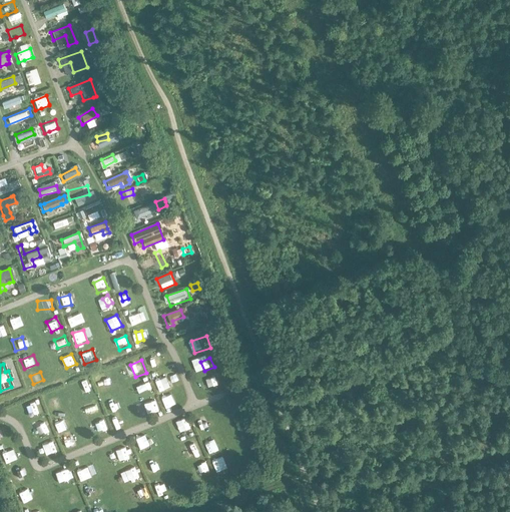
[(102,388),(114,383),(109,374),(98,379),(102,388)]
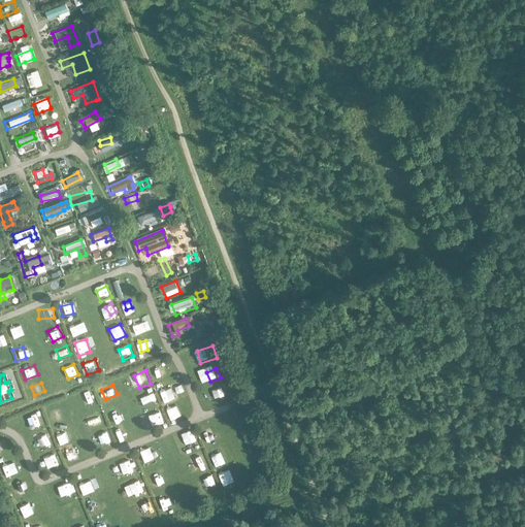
[(223,385),(212,388),(216,399),(226,396),(223,385)]
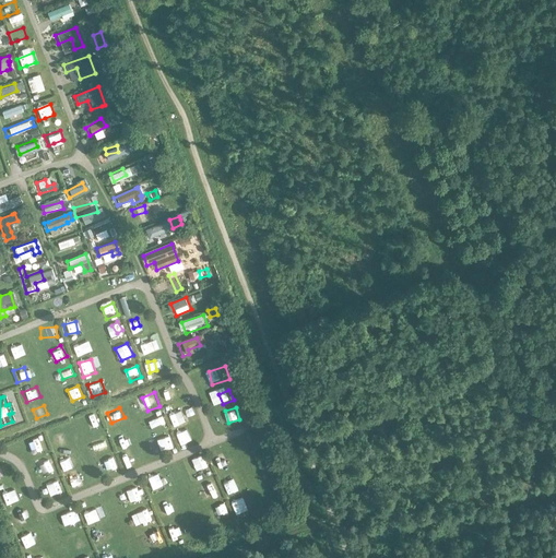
[(97,412),(91,414),(96,427),(103,425),(97,412)]
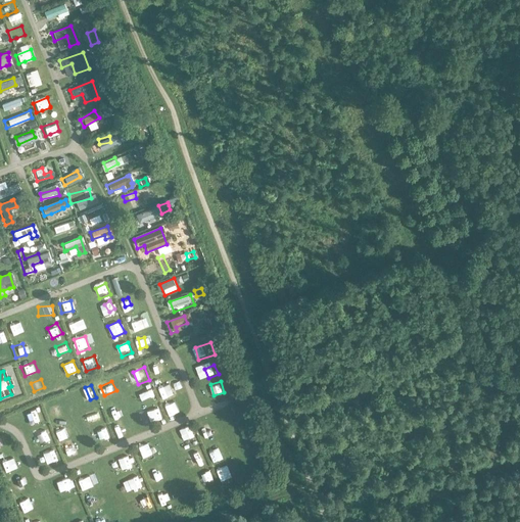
[(60,405),(47,408),(50,416),(62,413),(60,405)]
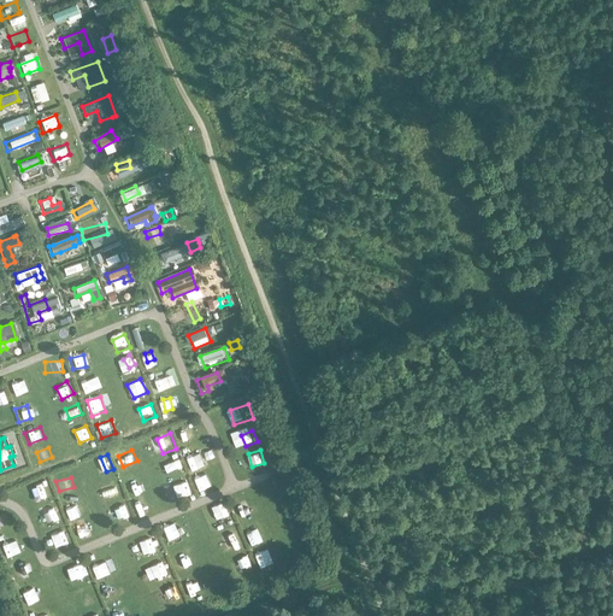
[(207,477),(196,480),(200,494),(211,492),(207,477)]
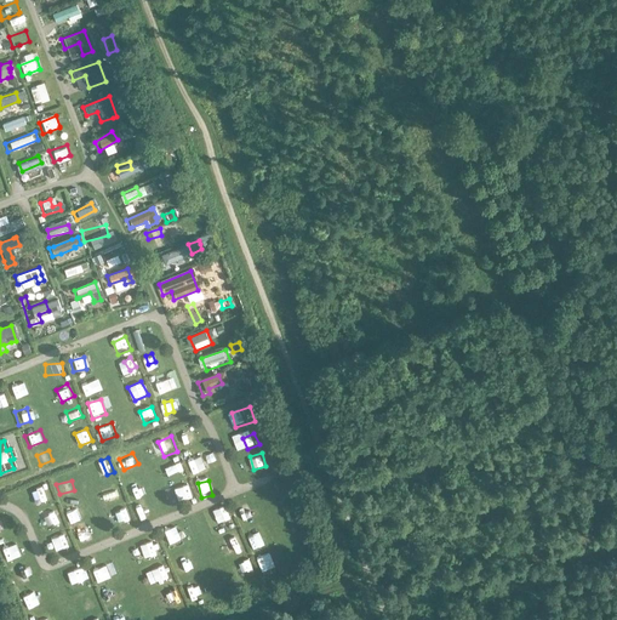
[(190,482),(178,485),(181,496),(193,494),(190,482)]
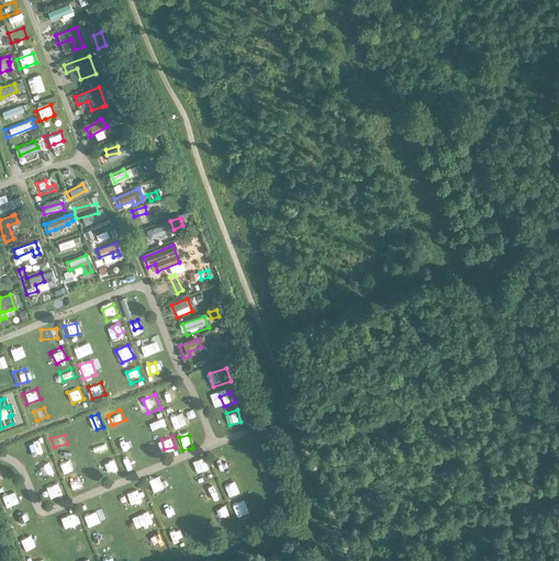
[(41,439),(28,444),(32,457),(45,452),(41,439)]
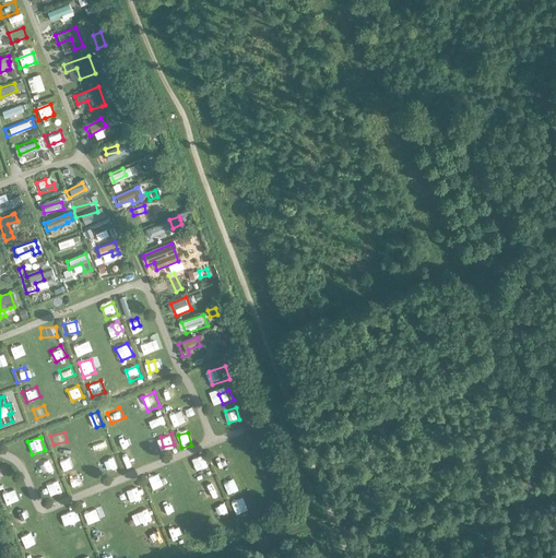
[(110,439),(99,442),(103,454),(114,451),(110,439)]
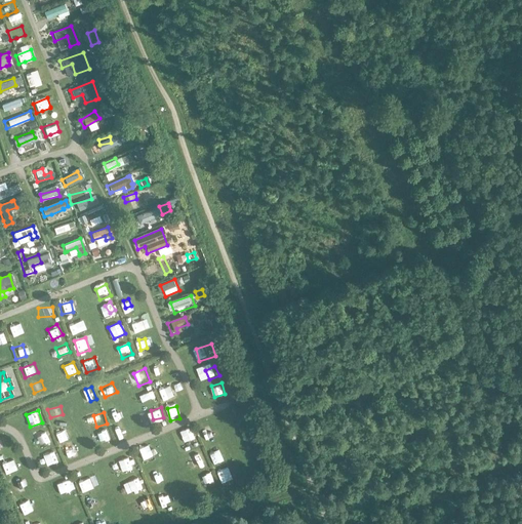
[(118,441),(129,437),(125,427),(115,431),(118,441)]
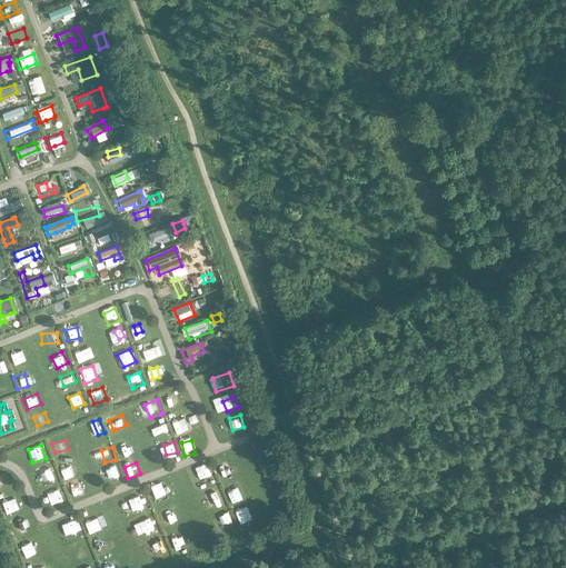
[(221,477),(236,474),(232,462),(219,466),(221,477)]
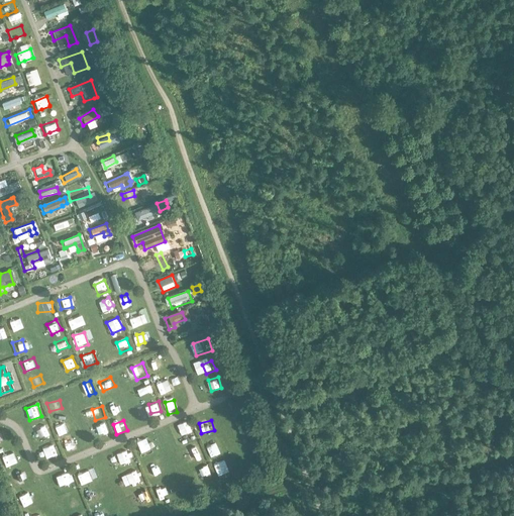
[(95,426),(101,437),(110,431),(104,421),(95,426)]
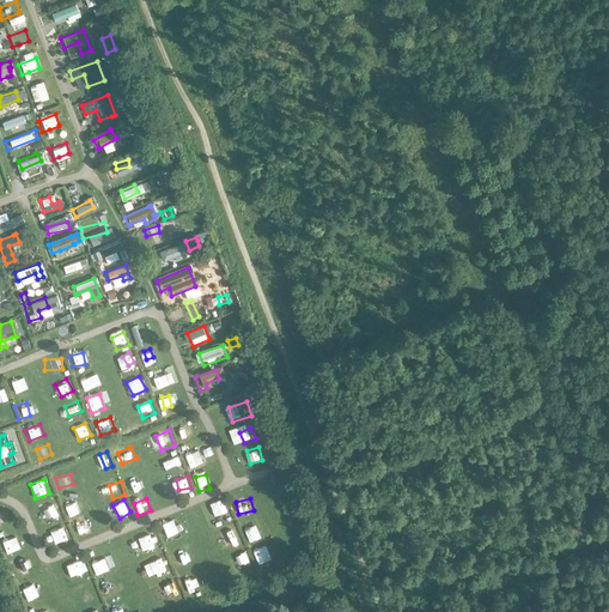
[(209,506),(215,521),(229,516),(221,500),(209,506)]
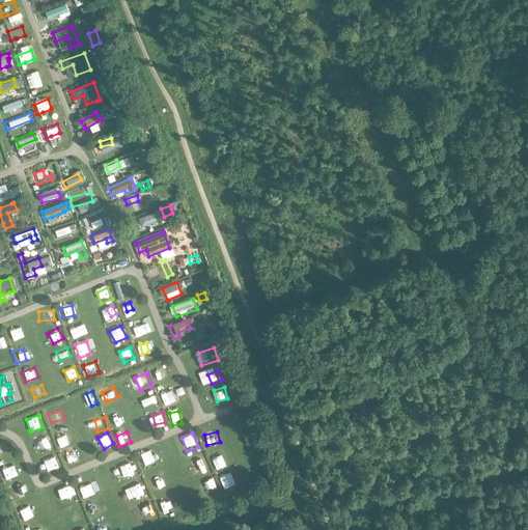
[(36,436),(37,445),(50,444),(50,436),(36,436)]
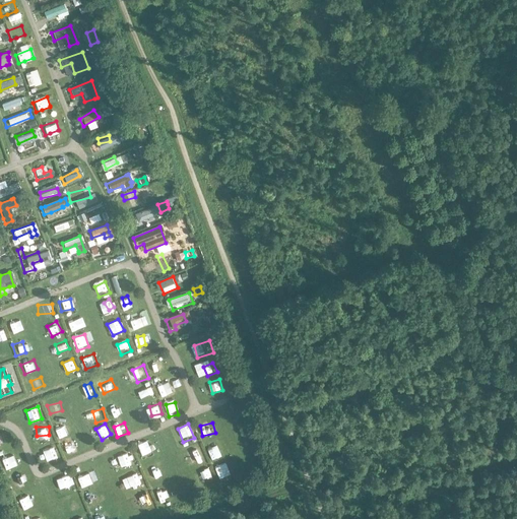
[(70,427),(57,430),(60,439),(72,436),(70,427)]
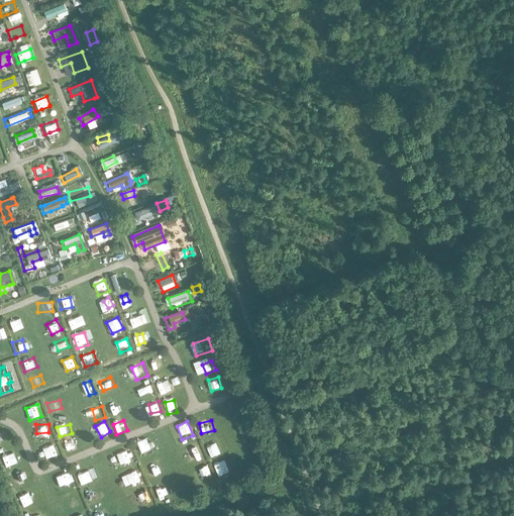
[(210,453),(222,451),(219,439),(208,441),(210,453)]
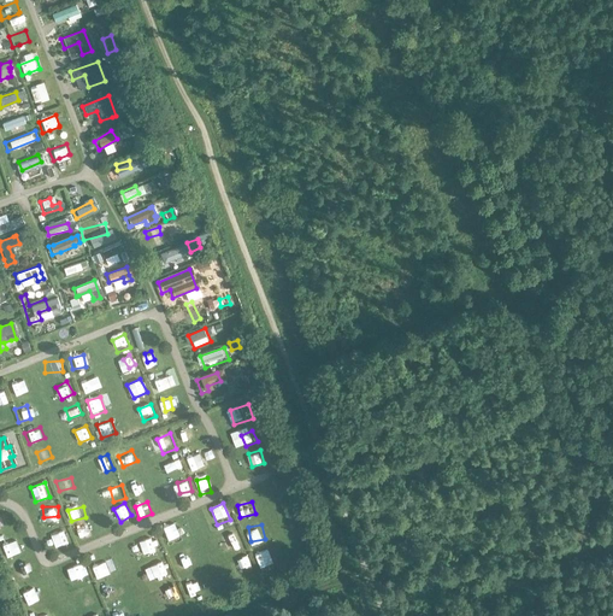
[(78,543),(90,538),(87,531),(76,535),(78,543)]
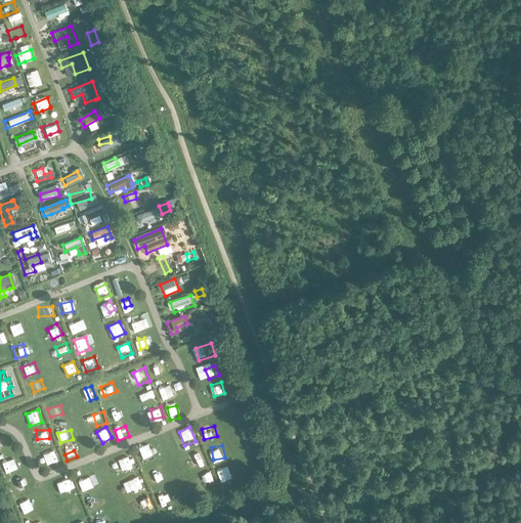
[(152,452),(140,456),(144,467),(156,463),(152,452)]
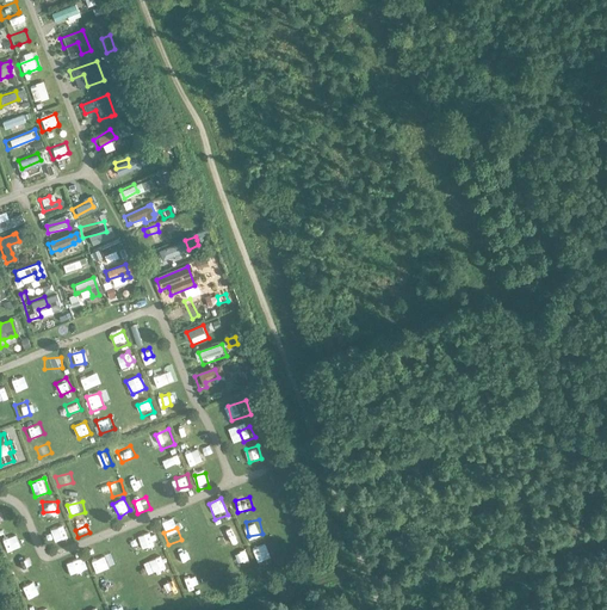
[(153,531),(138,536),(143,549),(158,544),(153,531)]
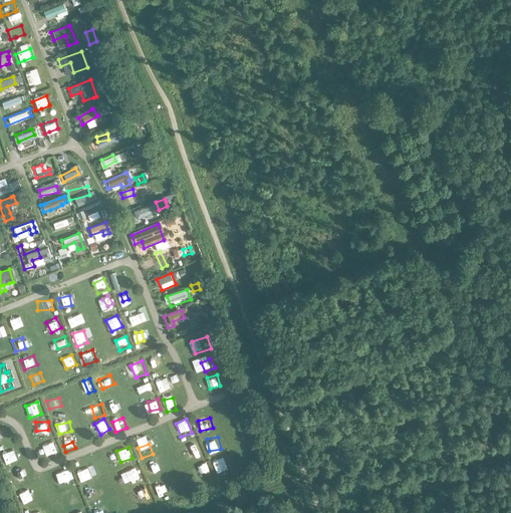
[(218,464),(222,472),(232,467),(228,459),(218,464)]
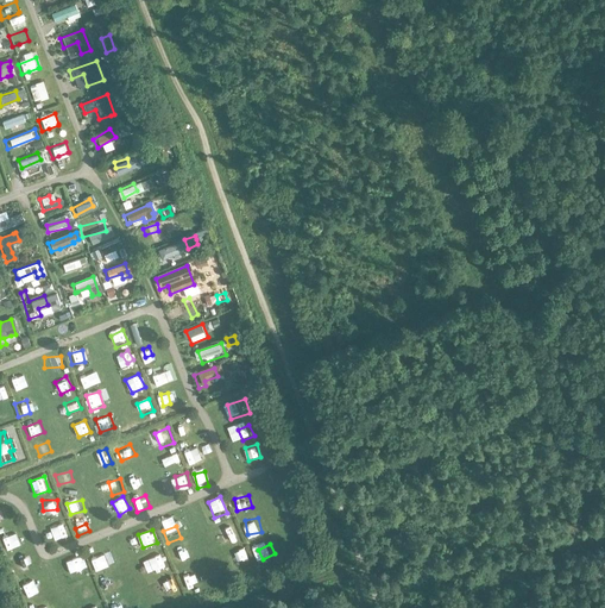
[(231,552),(237,565),(249,559),(243,547),(231,552)]
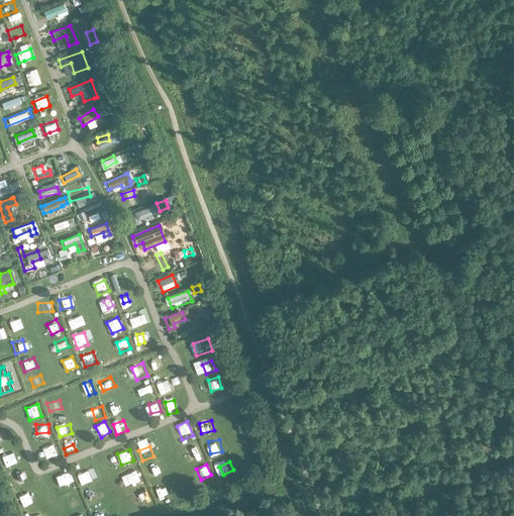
[(151,477),(161,473),(158,466),(148,470),(151,477)]
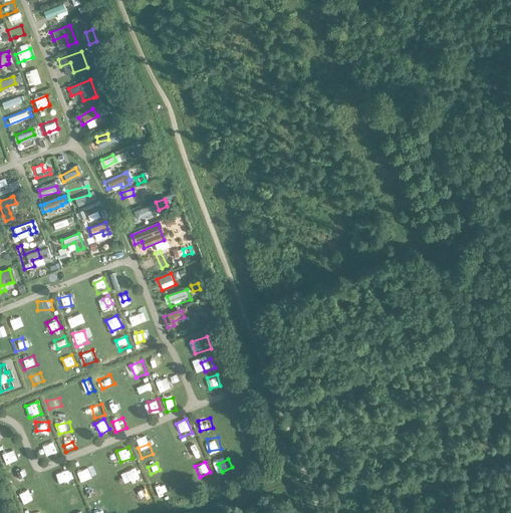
[(77,467),(79,478),(85,476),(82,466),(77,467)]
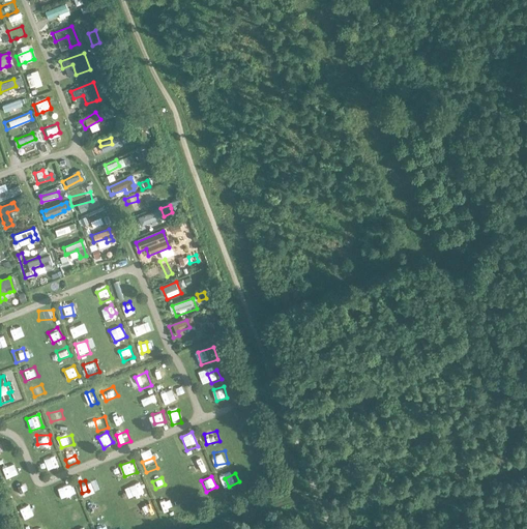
[(22,485),(12,490),(16,497),(26,493),(22,485)]
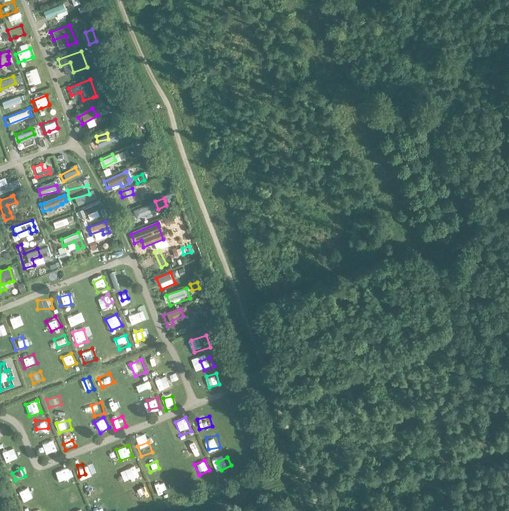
[(129,473),(132,481),(142,478),(139,469),(129,473)]
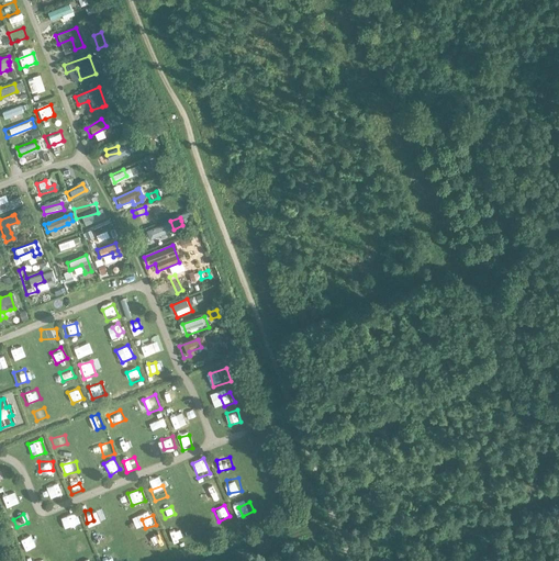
[(64,518),(67,530),(80,527),(77,516),(64,518)]
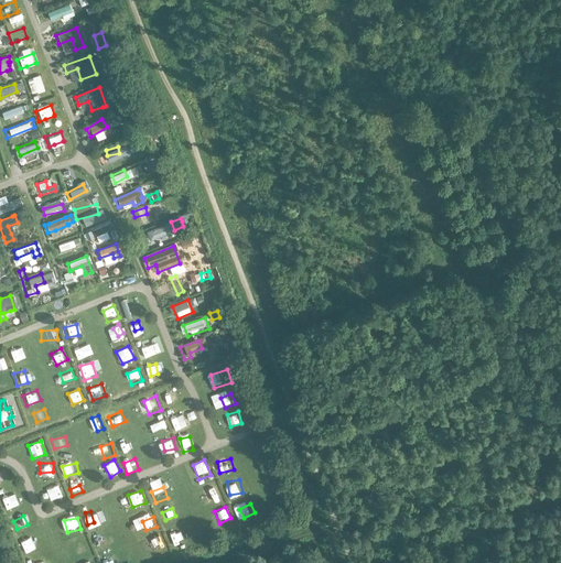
[(181,531),(170,536),(173,545),(185,541),(181,531)]
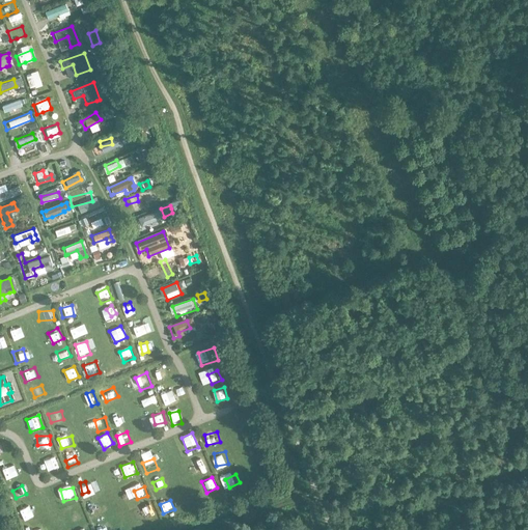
[(75,519),(86,512),(81,502),(70,508),(75,519)]
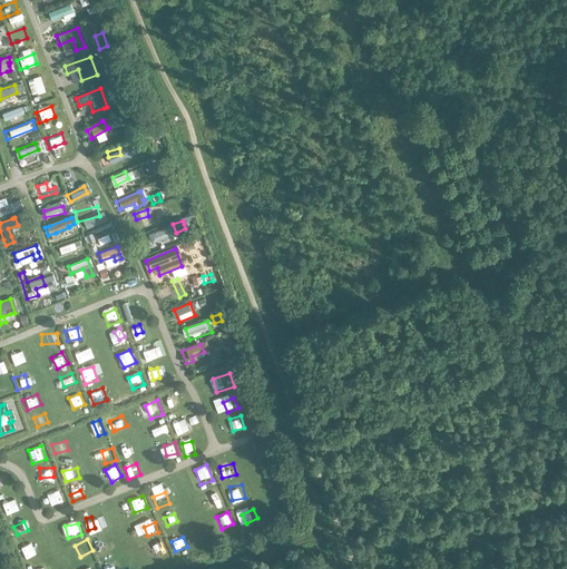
[(36,546),(23,549),(27,560),(39,556),(36,546)]
